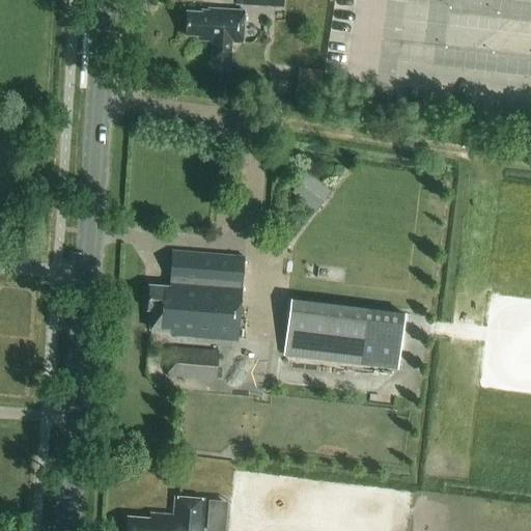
[(229,59),(230,42),(243,43),(245,11),(208,9),(208,14),(187,12),(186,35),(199,36),(198,40),(213,40),(212,58),(229,59)]
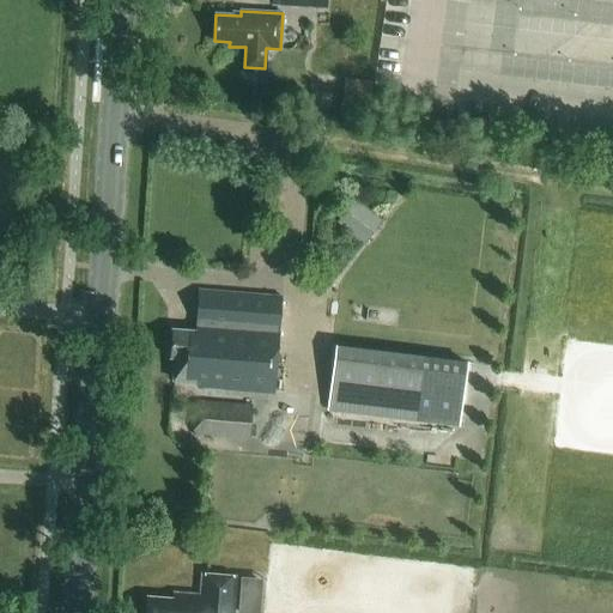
[(351,231),(369,208),(354,199),(338,220),(351,231)]
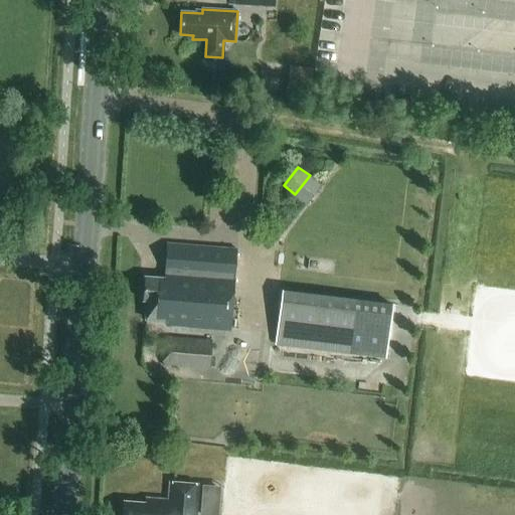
[(236,248),(167,243),(164,278),(145,277),(143,300),(147,300),(146,319),(171,321),(171,325),(230,329),(236,248)]
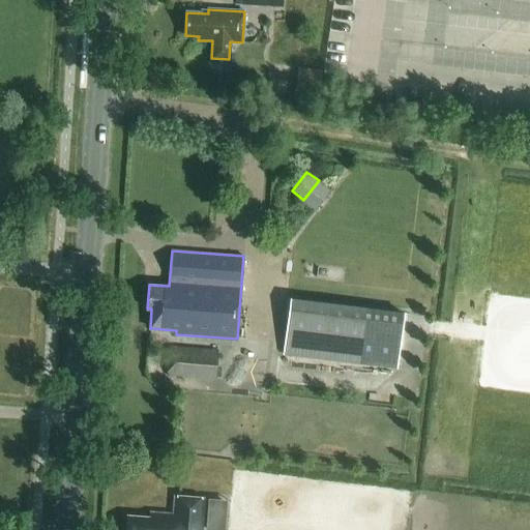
[(396,370),(405,313),(291,297),(283,354),(396,370)]
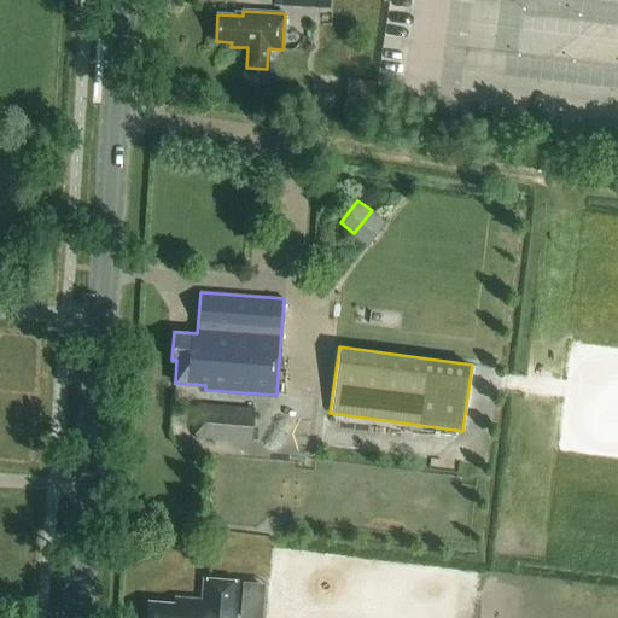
[(250,443),(252,408),(199,403),(196,437),(250,443)]
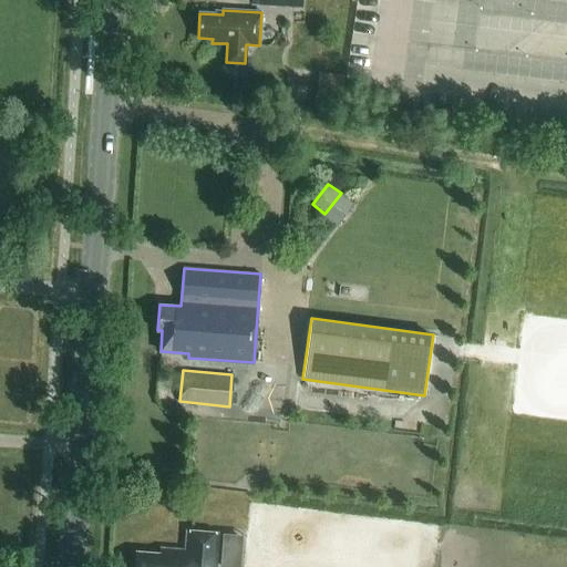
[(215,566),(218,533),(187,531),(185,550),(161,548),(161,554),(136,552),(134,566),(215,566)]
